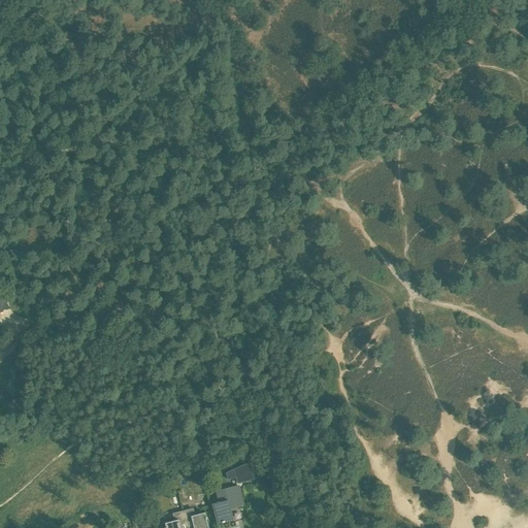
[(244,482),(253,480),(249,463),(226,473),(228,480),(242,475),(244,482)]
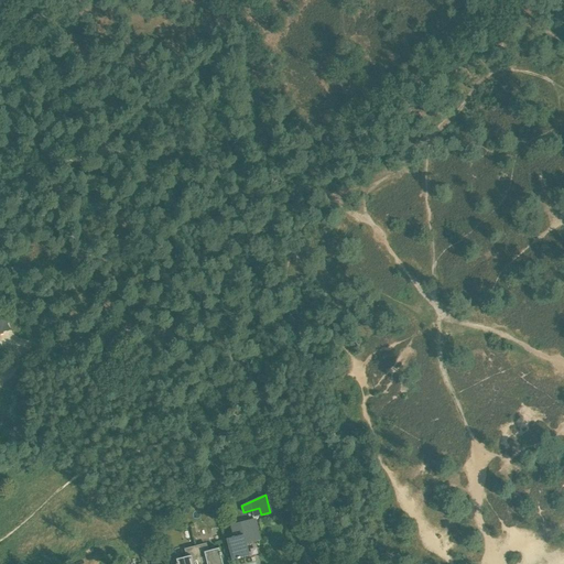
[(232,560),(248,555),(246,544),(260,540),(255,519),(230,525),(234,538),(227,539),(232,560)]
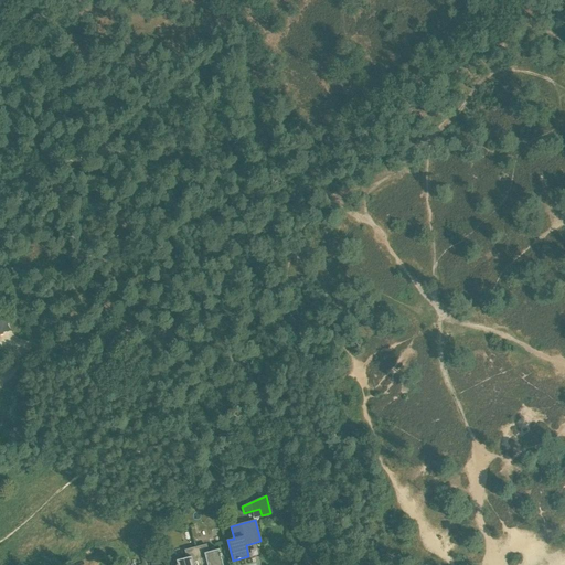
[(209,552),(206,544),(196,547),(200,564),(223,564),(220,550),(209,552)]
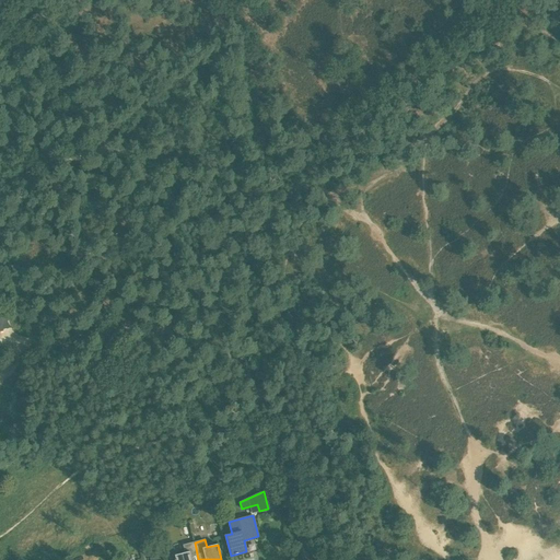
[(176,559),(198,559),(195,543),(184,545),(186,552),(175,555),(176,559)]
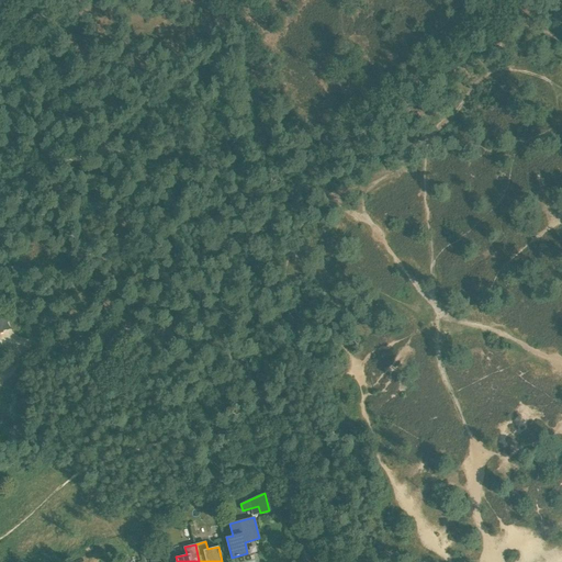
[(150,561),(159,561),(156,550),(147,553),(150,561)]
